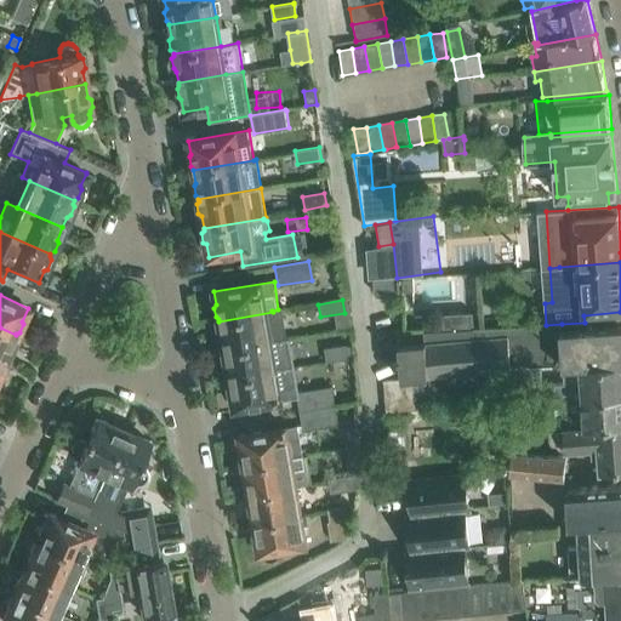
[(284,311),(273,312),(218,322),(221,334),(218,336),(221,347),(223,348),(224,351),(275,342),(288,340),(284,311)]
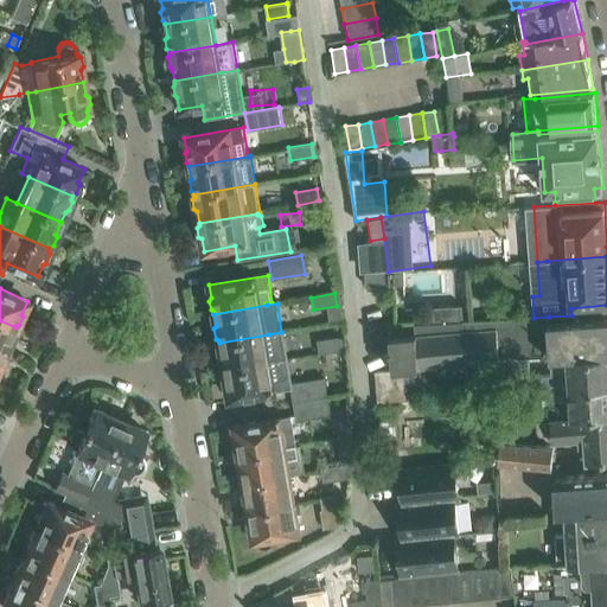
[(434,306),(435,321),(464,320),(462,305),(434,306)]
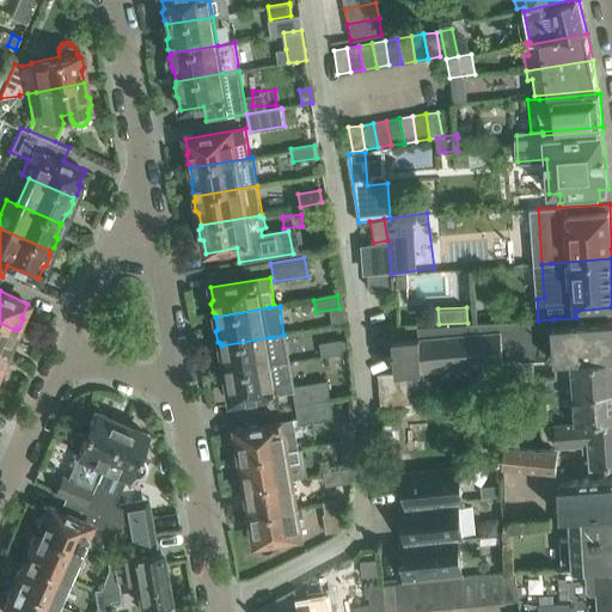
[(326,340),(348,341),(348,323),(326,322),(326,340)]
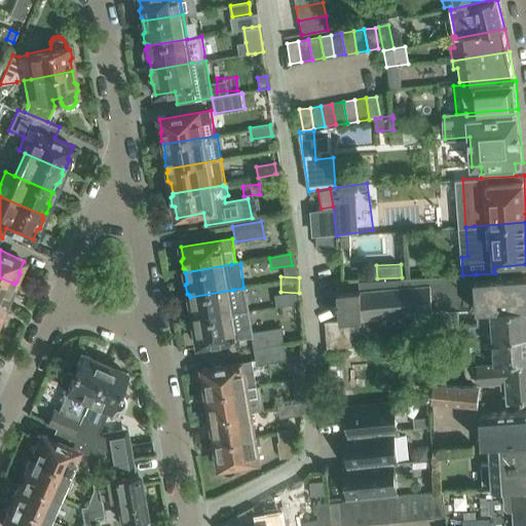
[(525,276),(477,280),(448,283),(450,311),(478,309),(525,305),(525,276)]
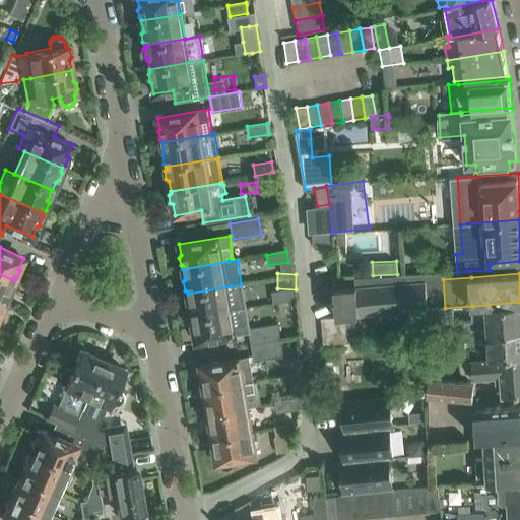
[(13,280),(0,274),(0,302),(3,303),(7,295),(10,293),(13,286),(12,283),(13,280)]
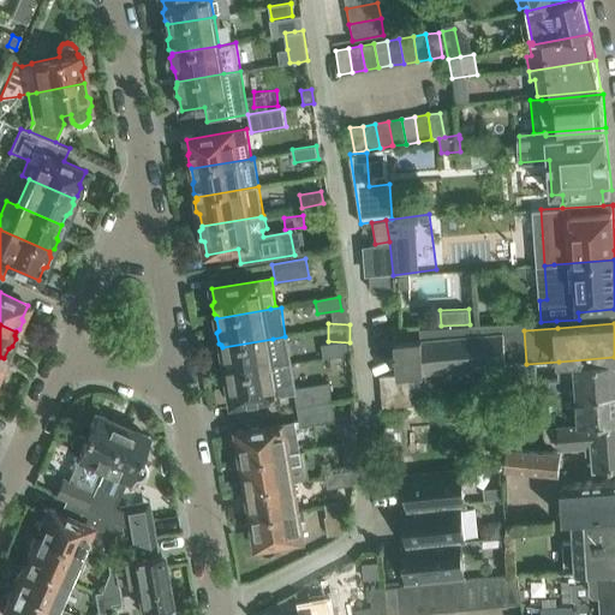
[(421,338),(396,340),(399,374),(427,371),(502,365),(508,365),(506,330),(421,338)]
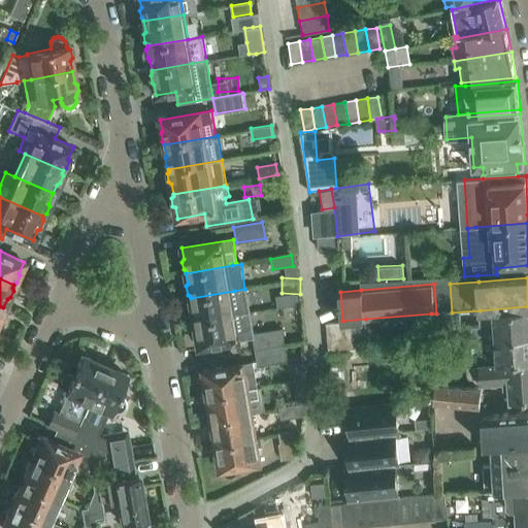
[(244,289),(234,291),(191,298),(191,299),(189,301),(191,309),(193,311),(195,323),(238,315),(252,312),(248,288),(244,289)]
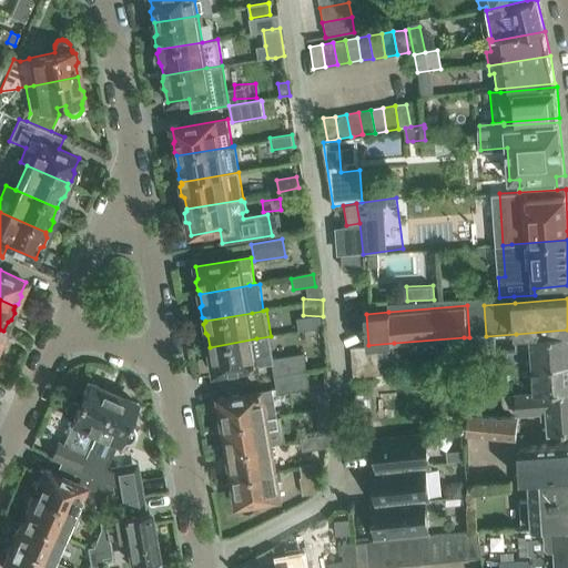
[(318,328),(318,316),(296,320),(298,332),(318,328)]
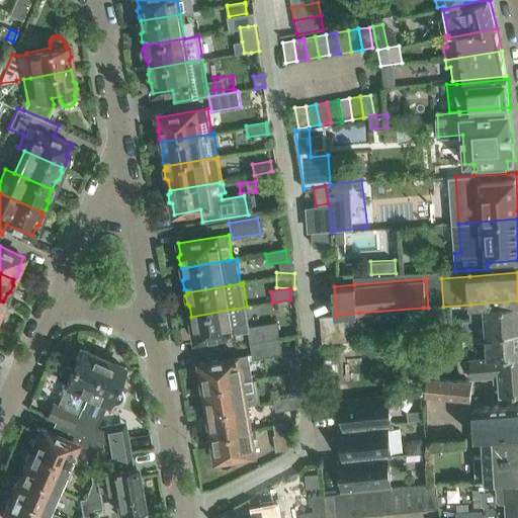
[(471,319),(467,319),(468,328),(471,328),(472,332),(517,328),(517,300),(470,305),(471,319)]
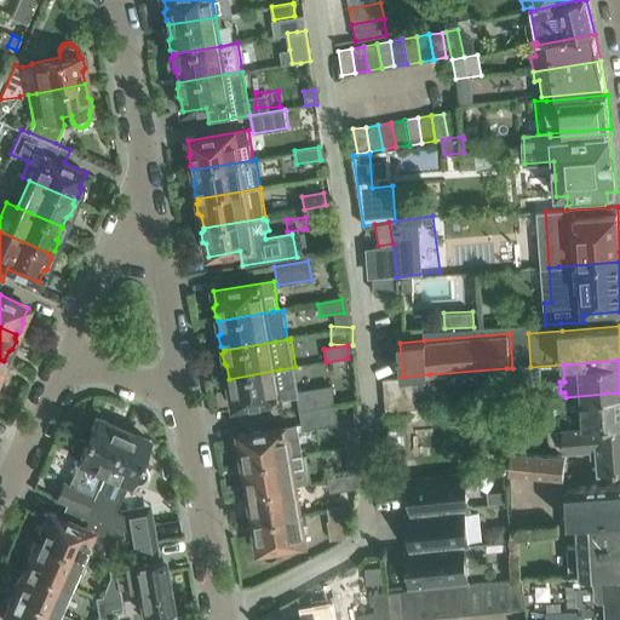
[(296,367),(280,369),(229,379),(229,380),(228,383),(229,392),(231,394),(234,407),(298,396),(297,390),(299,390),(296,367)]
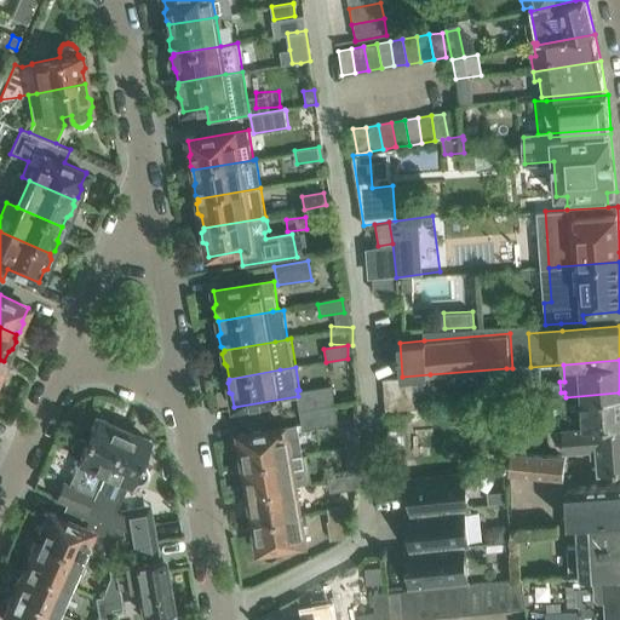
[(507,380),(506,368),(430,374),(430,386),(507,380)]
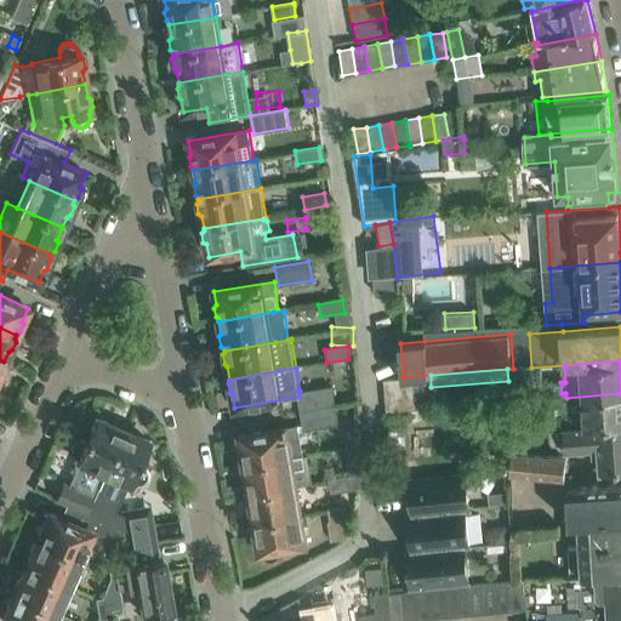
[(431,387),(431,375),(403,377),(383,379),(386,397),(387,411),(405,410),(414,410),(433,408),(432,391),(431,387)]
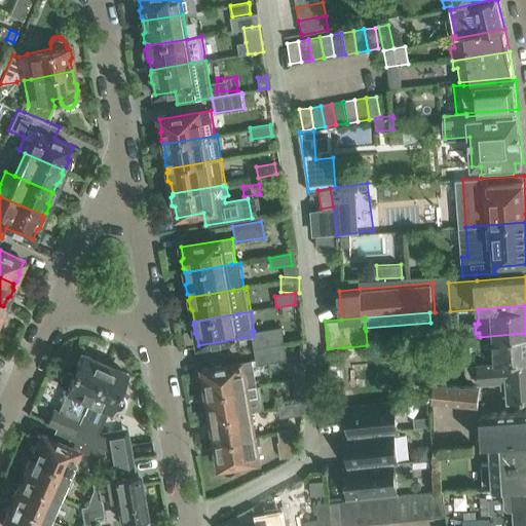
[(252,331),(253,336),(255,348),(285,343),(283,326),(254,331),(252,331)]
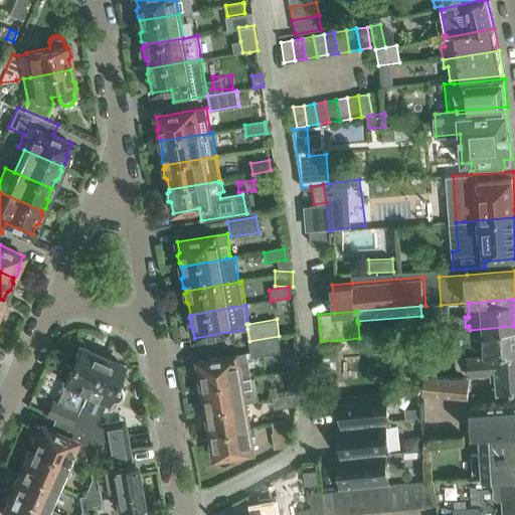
[(387,327),(362,323),(360,338),(384,342),(387,327)]
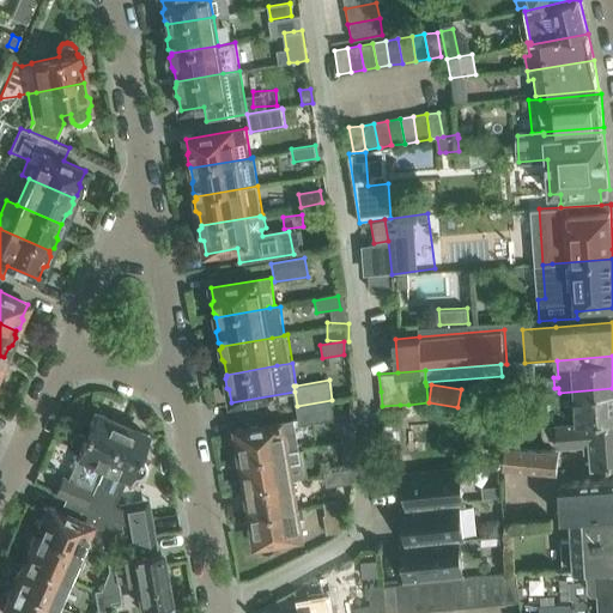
[(612,418),(612,388),(559,393),(560,410),(554,410),(534,411),(534,407),(519,407),(520,426),(544,424),(612,418)]
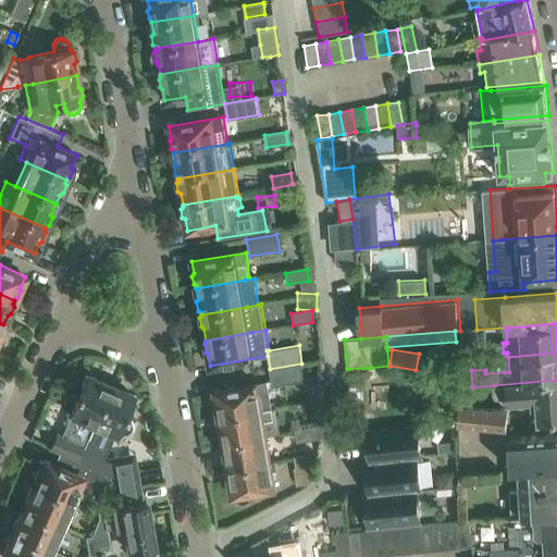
[(272,385),(304,380),(301,363),(270,369),(272,385)]
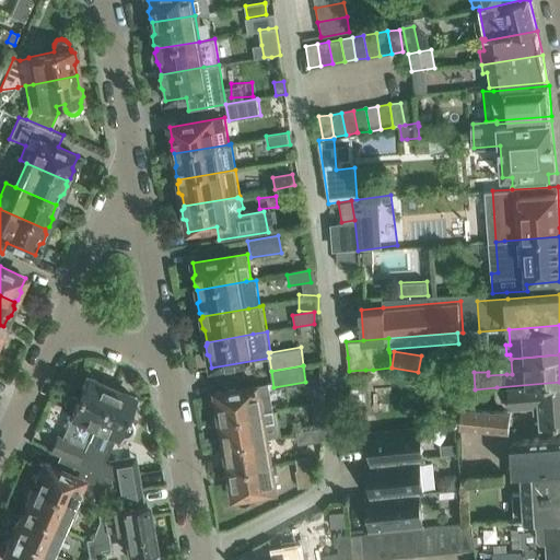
[(366,384),(365,370),(349,371),(349,385),(366,384)]
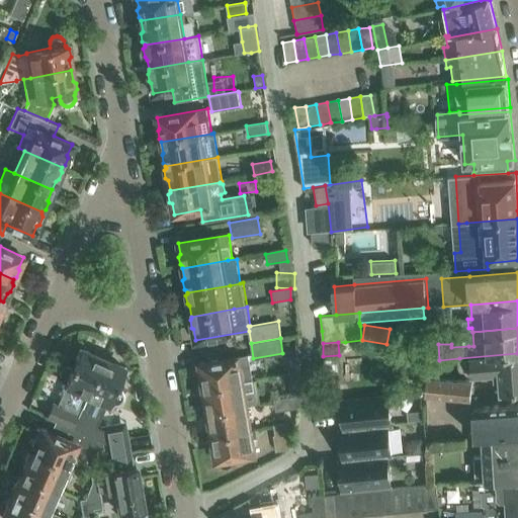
[(82,406),(102,358),(80,348),(71,367),(69,366),(67,366),(65,366),(63,367),(62,367),(61,368),(60,369),(59,370),(59,371),(59,372),(59,373),(58,374),(59,376),(59,377),(60,378),(61,380),(62,381),(65,382),(64,384),(76,391),(73,396),(71,395),(65,409),(52,403),(46,417),(56,422),(56,421),(73,428),(82,406)]
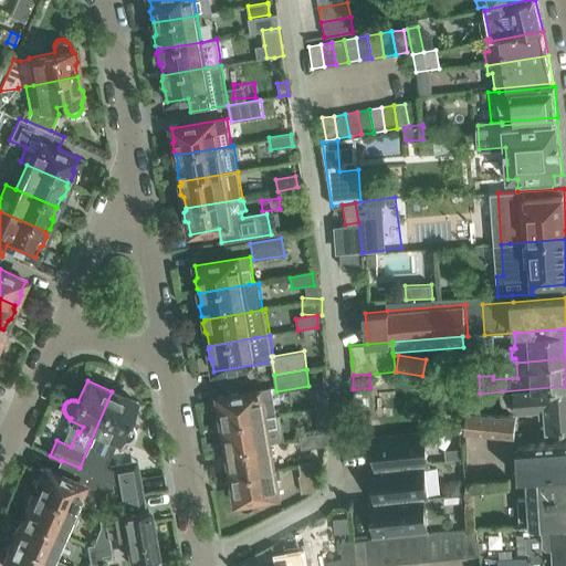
[(565,428),(565,386),(502,391),(502,396),(503,399),(504,404),(506,407),(510,409),(516,410),(541,409),(543,427),(547,427),(547,429),(565,428)]
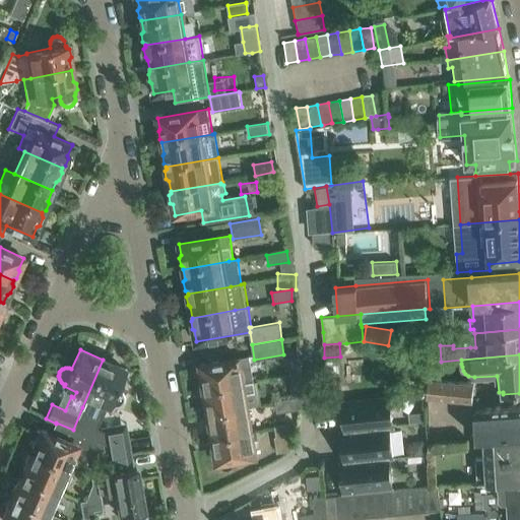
[(251,356),(200,366),(202,376),(200,379),(201,387),(204,389),(204,390),(245,383),(242,370),(252,368),(251,356)]
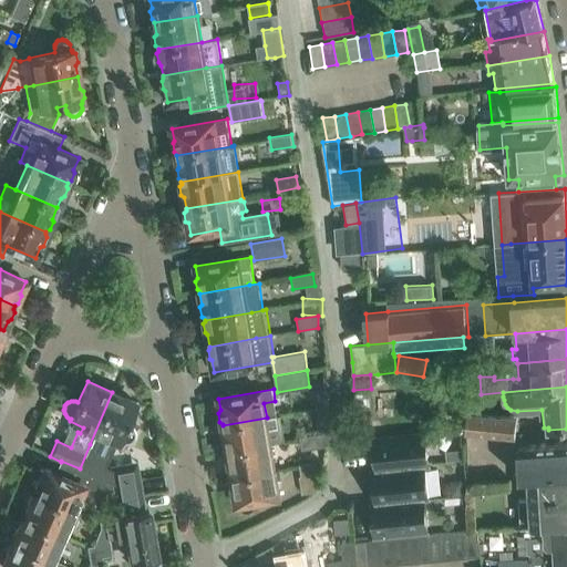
[(90,444),(80,468),(84,471),(85,470),(112,482),(113,483),(114,483),(112,467),(106,465),(117,442),(121,443),(122,440),(124,441),(127,442),(131,441),(133,439),(135,436),(135,433),(135,430),(134,428),(132,425),(129,423),(134,412),(137,403),(112,392),(90,444)]
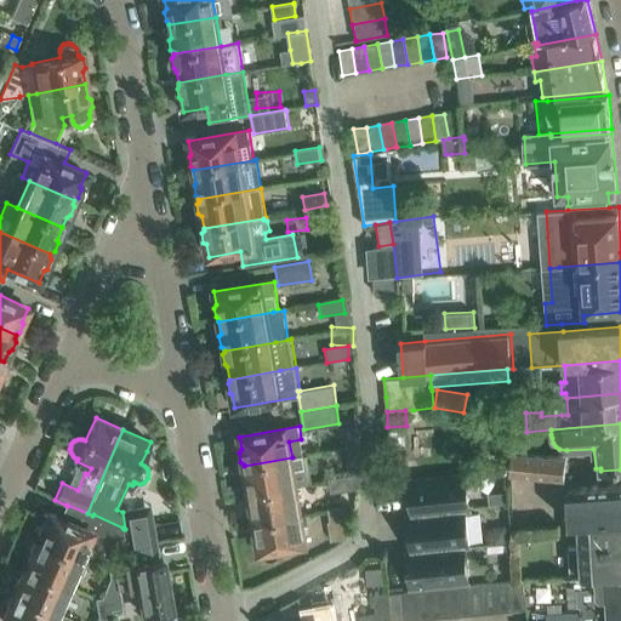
[(352,461),(352,448),(326,453),(329,465),(352,461)]
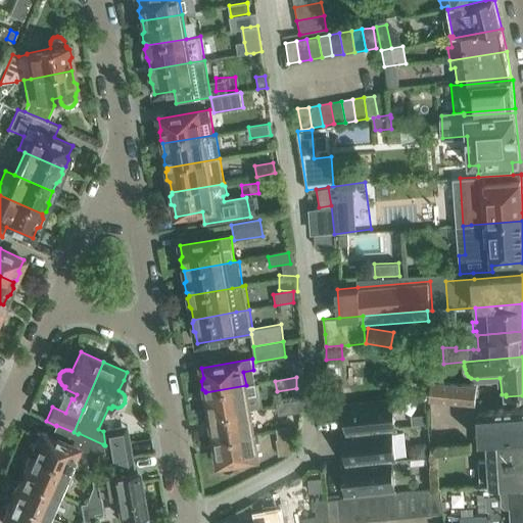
[(476,401),(478,382),(432,378),(430,397),(476,401)]
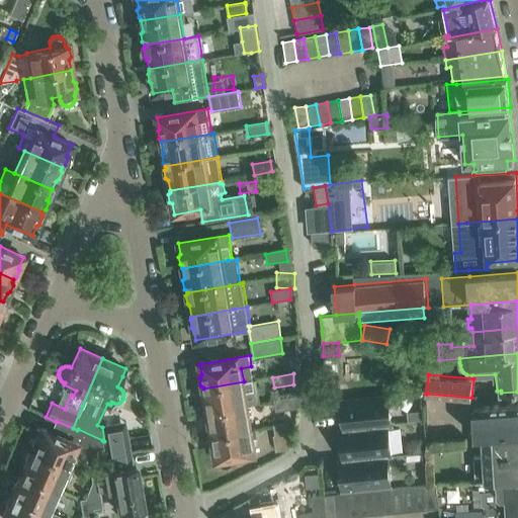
[(254,379),(244,381),(203,389),(205,400),(203,402),(204,409),(207,411),(207,413),(246,407),(244,391),(256,389),(254,379)]
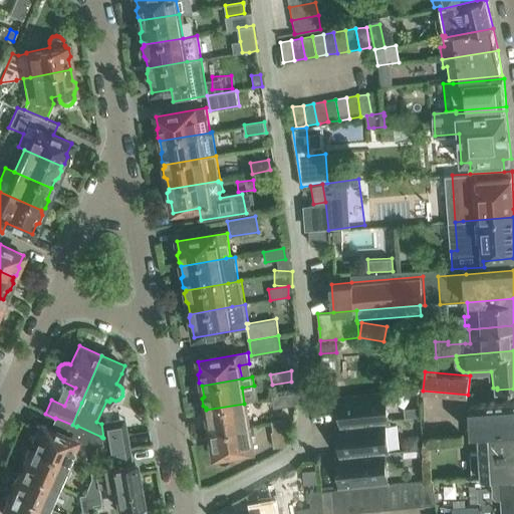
[(337,398),(340,428),(384,425),(389,424),(386,394),(337,398)]
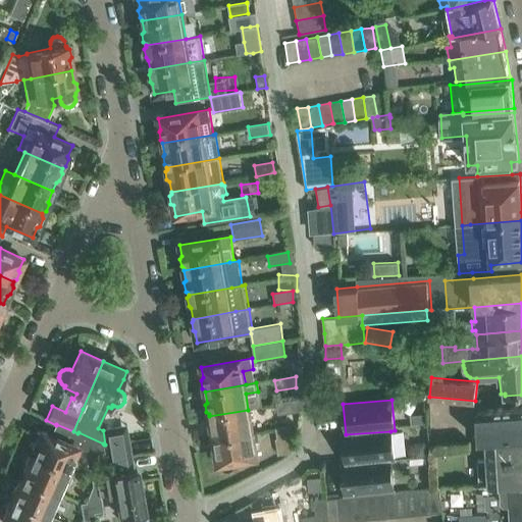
[(296,402),(275,405),(277,416),(295,413),(296,402)]
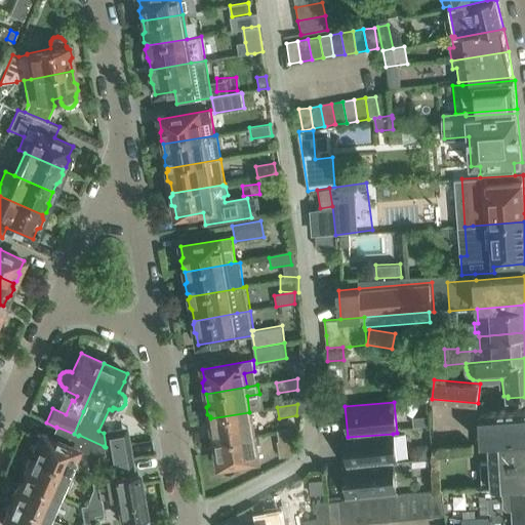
[(524,410),(480,413),(480,426),(482,446),(492,445),(524,443),(524,410)]
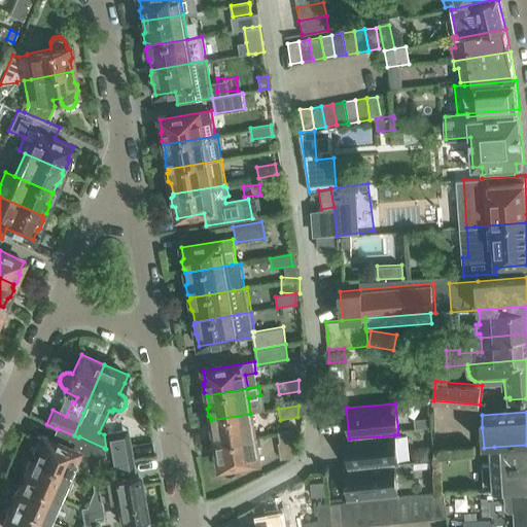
[(114,414),(115,437),(131,436),(131,414),(114,414)]
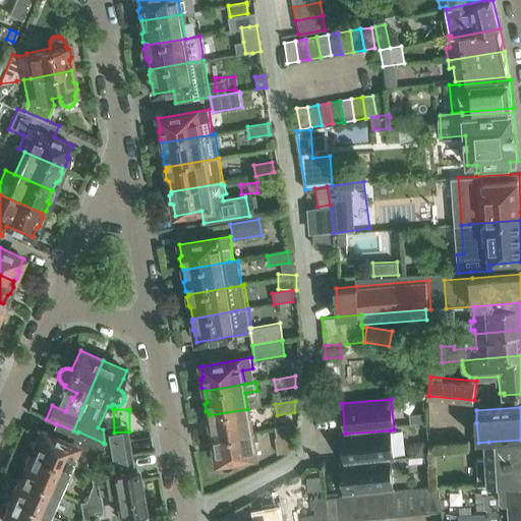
[(251,432),(247,409),(209,415),(211,425),(208,428),(210,435),(213,437),(213,439),(251,432)]
